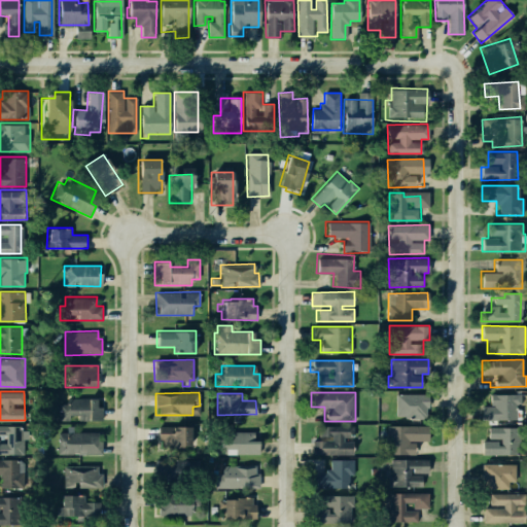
[(396,393),(426,393),(426,420),(396,420),(396,393)]
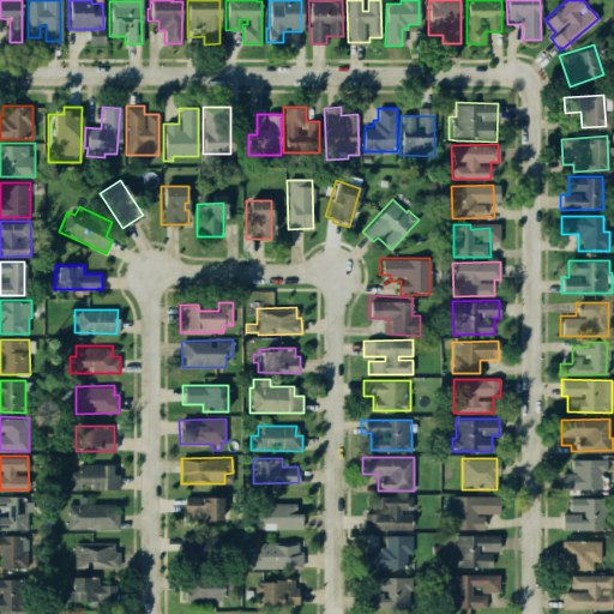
[(571,458),(602,458),(602,488),(560,488),(560,474),(571,474),(571,458)]
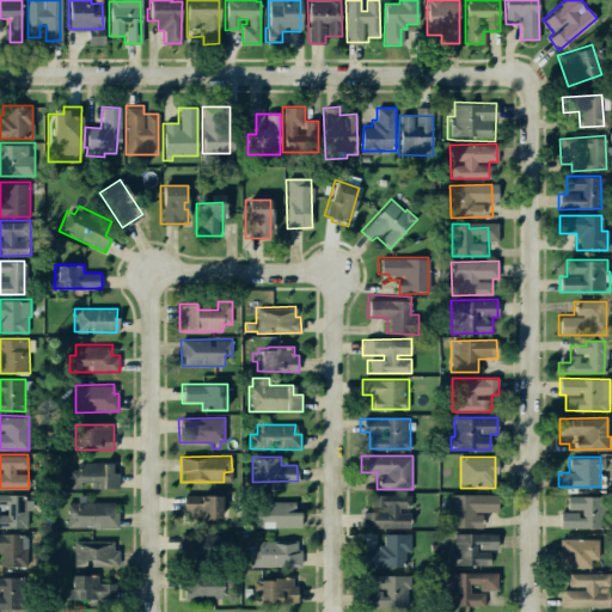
[(68,469),(75,469),(75,463),(110,463),(110,472),(120,472),(120,488),(68,488),(68,469)]
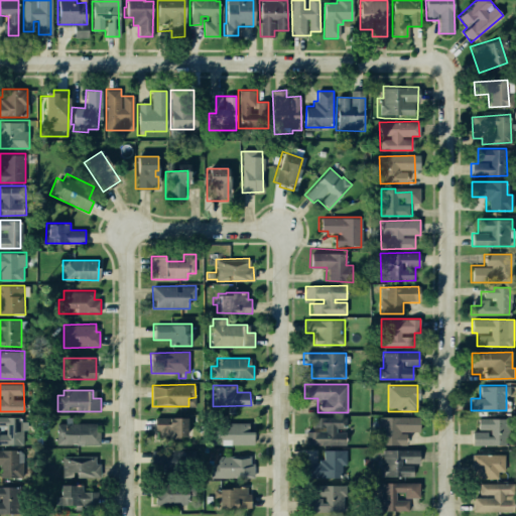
[(0,415),(20,416),(19,444),(0,443),(0,415)]
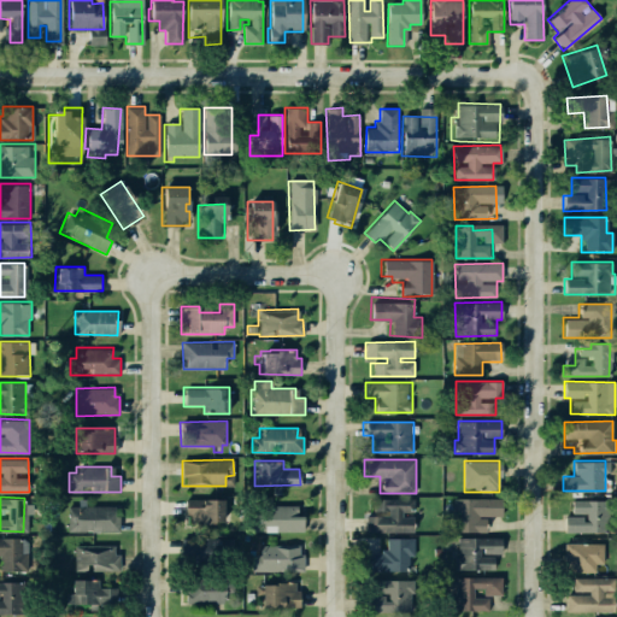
[(366,532),(413,532),(413,498),(372,498),(371,513),(366,513),(366,532)]
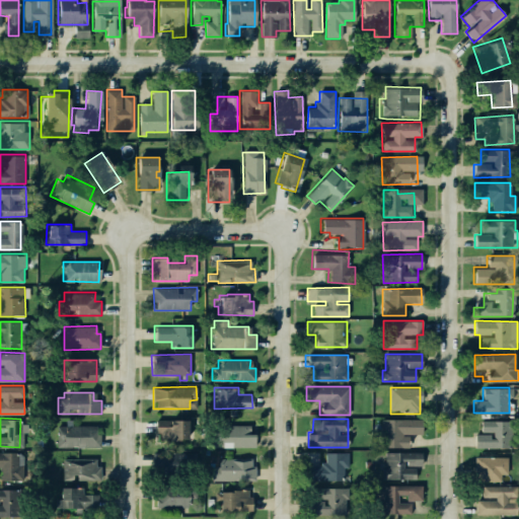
[(382,419),(421,420),(420,434),(410,434),(410,447),(381,446),(382,419)]
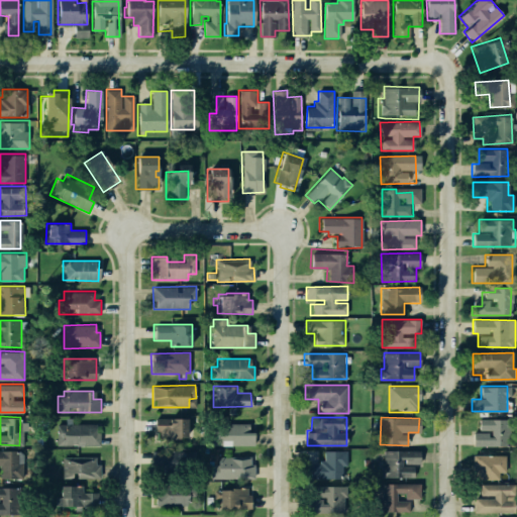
[(56,423),(65,423),(65,418),(72,418),(72,424),(96,423),(96,431),(102,431),(102,444),(56,445),(56,423)]
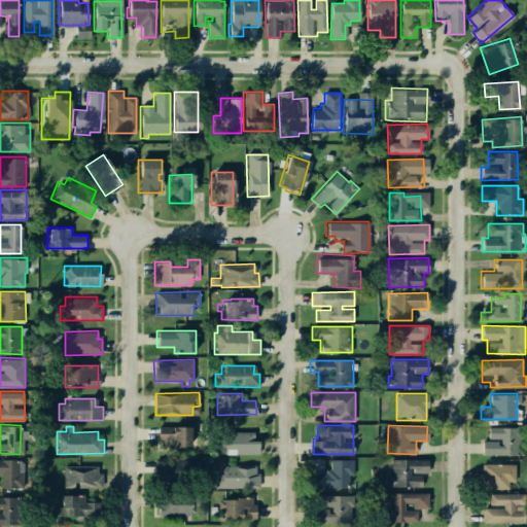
[(156,426),(188,426),(189,446),(177,446),(177,452),(167,452),(167,443),(157,443),(156,426)]
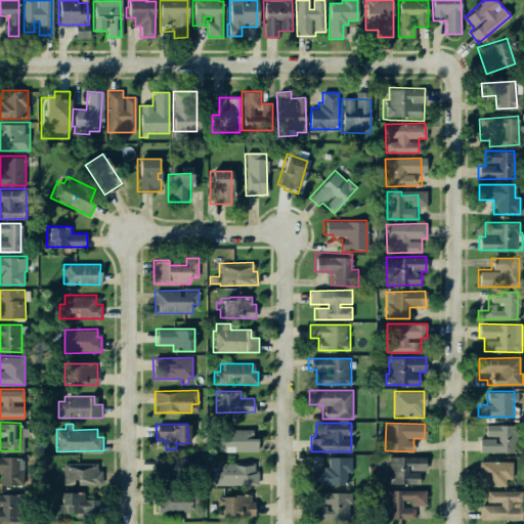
[(485,426),(519,426),(519,451),(479,451),(479,438),(485,438),(485,426)]
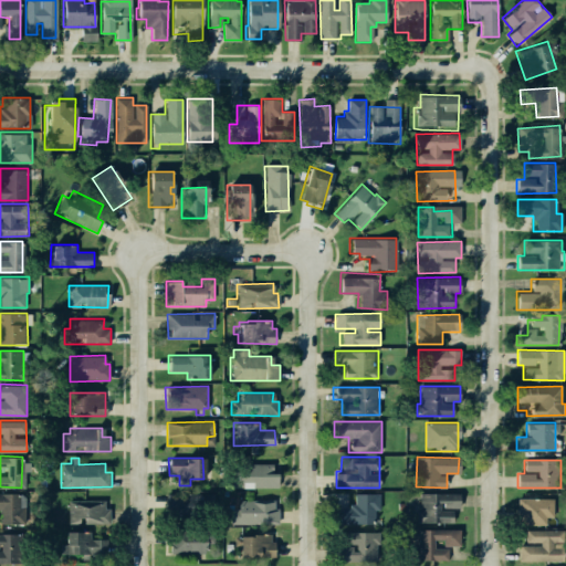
[(230,464),(272,464),(272,473),(276,473),(276,486),(230,488),(230,464)]
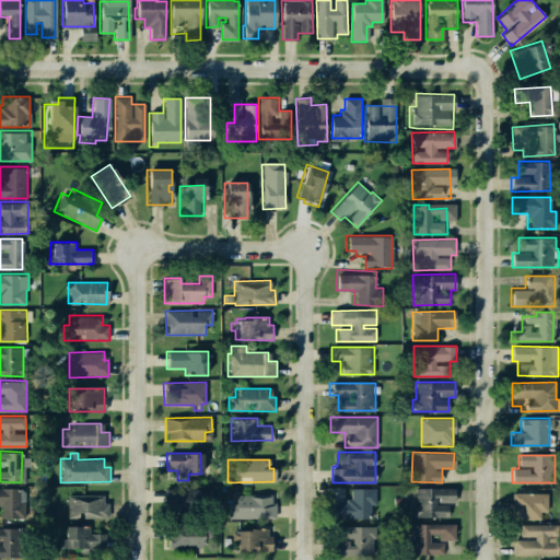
[(39,470),(39,482),(48,482),(48,470),(39,470)]
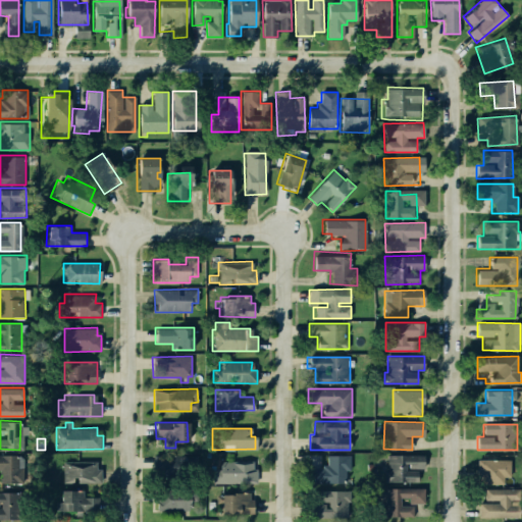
[(0,454),(18,456),(17,483),(0,483),(0,454)]
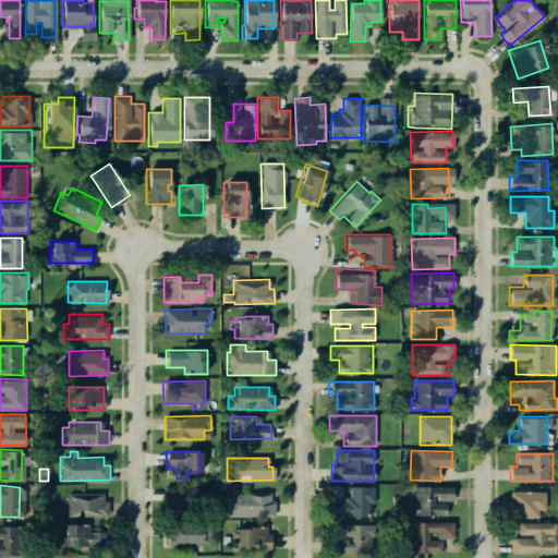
[(167,506),(173,505),(174,512),(197,510),(194,485),(165,488),(167,506)]
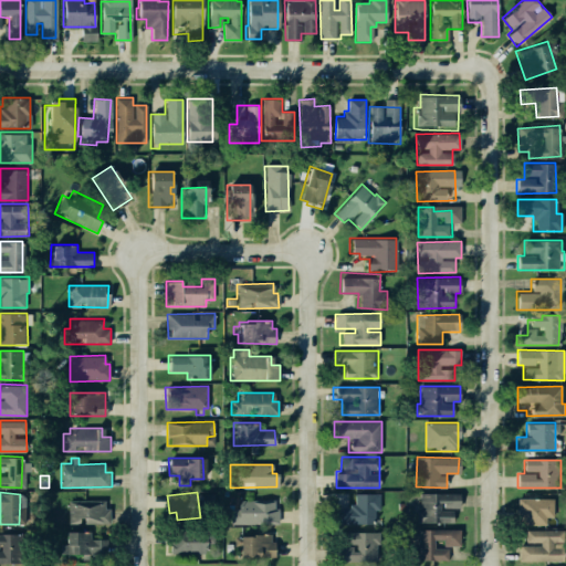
[(420,493),(460,492),(460,510),(453,510),(453,523),(416,523),(415,512),(421,512),(420,493)]
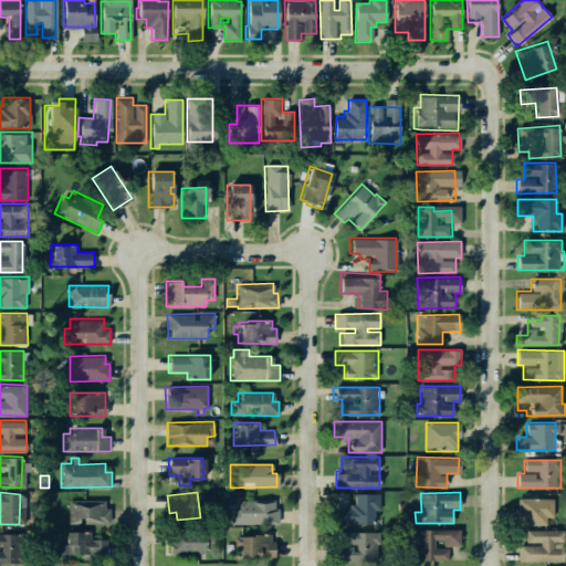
[(335,507),(348,507),(348,504),(352,504),(352,494),(378,494),(378,523),(335,524),(335,507)]
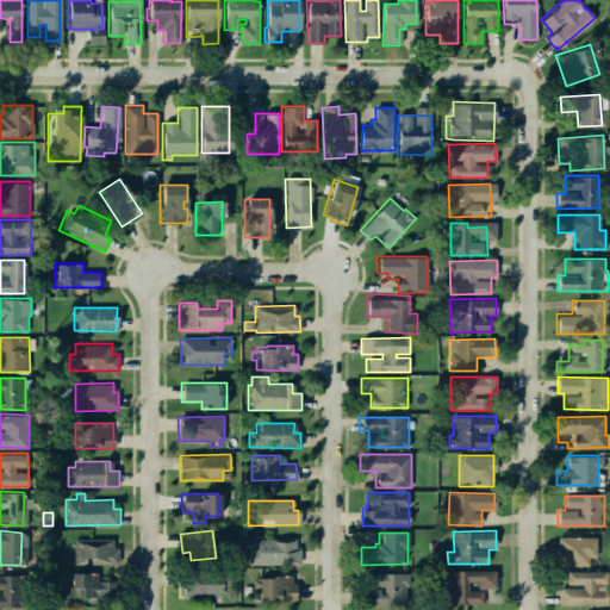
[(248,565),(248,547),(254,547),(254,541),(257,541),(257,536),(271,536),(271,541),(293,541),(293,535),(300,535),(300,565),(248,565)]
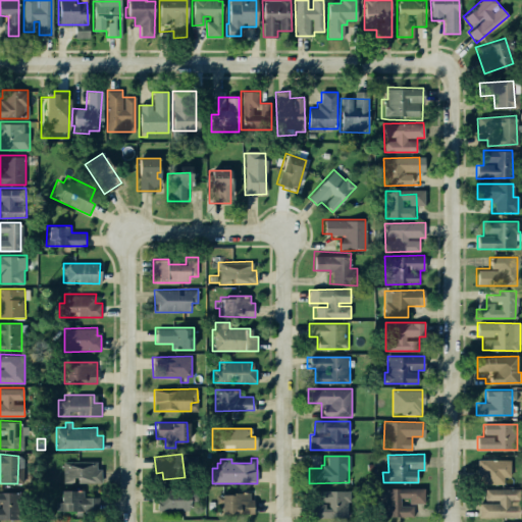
[(477,459),(511,459),(511,479),(505,479),(505,483),(477,483),(477,459)]
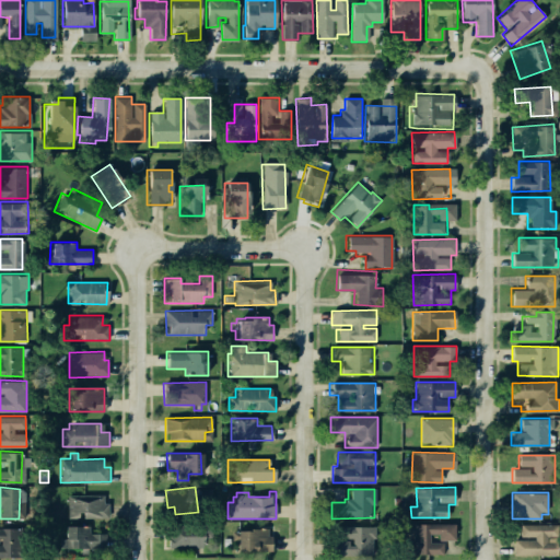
[(68,493),(103,494),(103,502),(109,503),(108,517),(67,516),(68,493)]
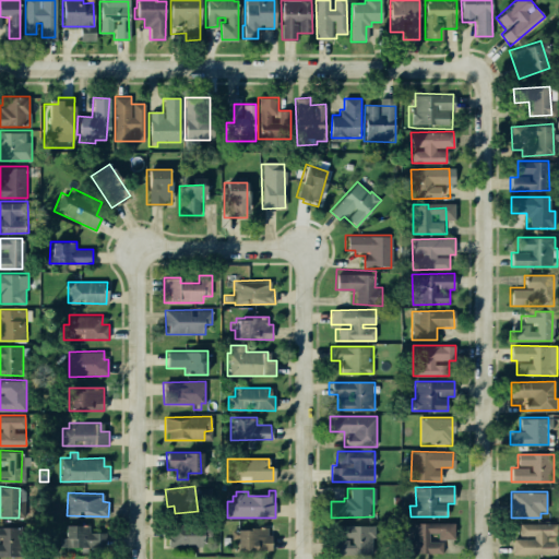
[(167,544),(202,546),(203,536),(211,537),(212,524),(168,521),(167,544)]
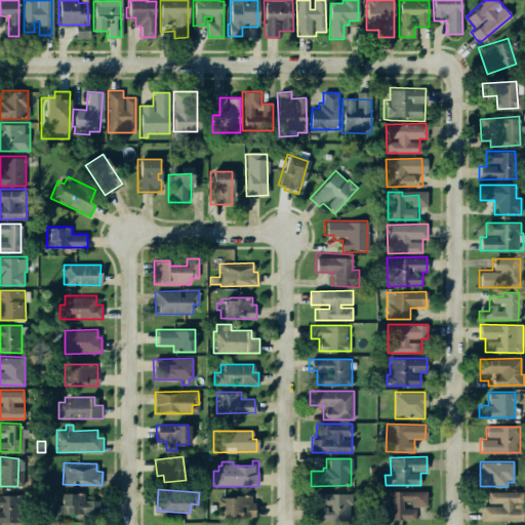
[(386,519),(414,519),(414,507),(426,507),(426,491),(386,490),(386,519)]
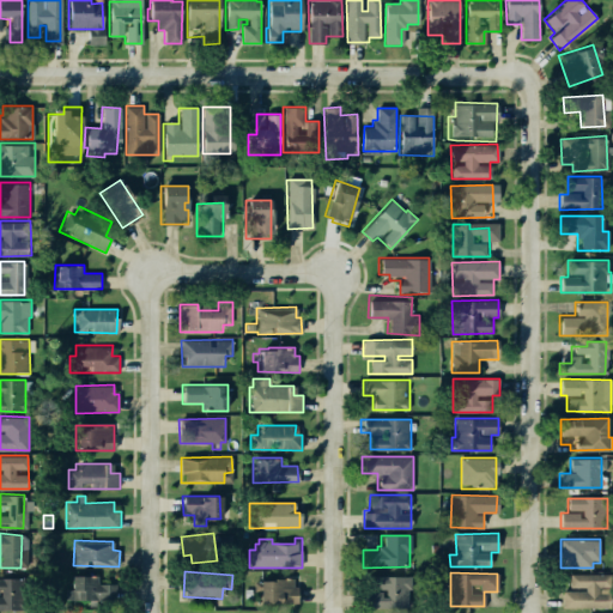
[(370,576),(411,574),(411,589),(407,589),(407,607),(386,607),(386,589),(370,589),(370,576)]
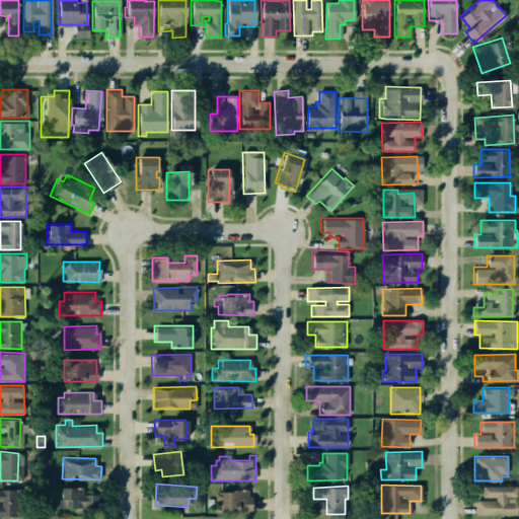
[(483,486),(518,486),(518,515),(475,515),(475,500),(483,500),(483,486)]
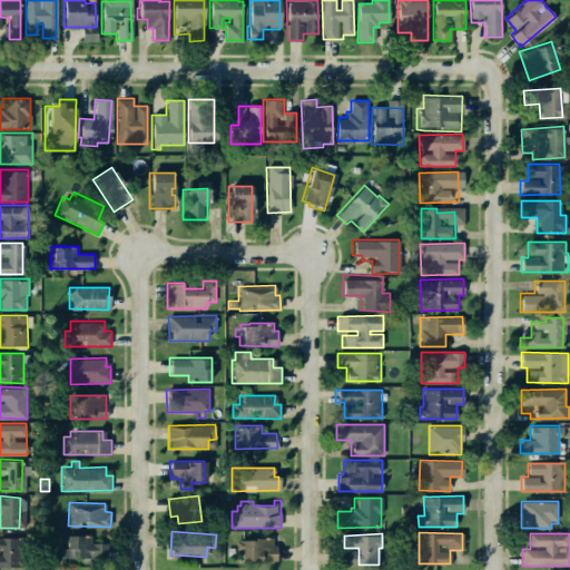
[(66,534),(91,536),(91,543),(106,543),(106,557),(89,557),(89,562),(58,561),(59,547),(66,548),(66,534)]
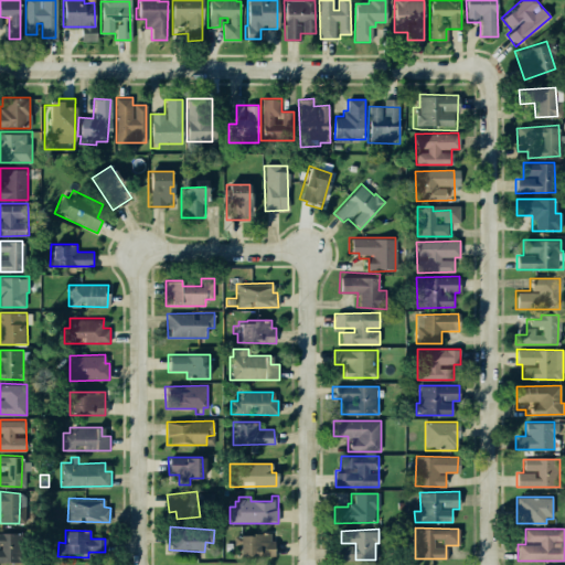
[(0,532),(12,532),(12,561),(0,561),(0,532)]
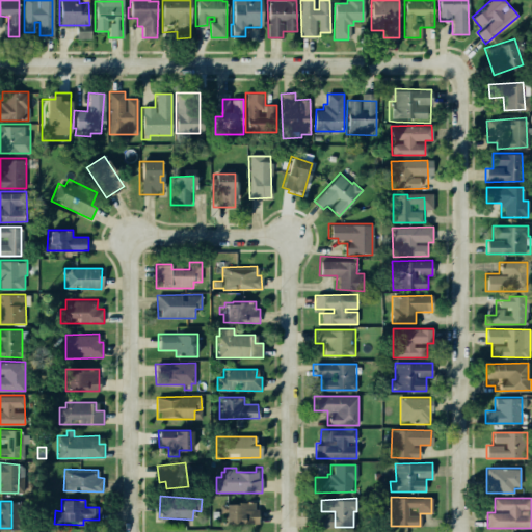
[(222,504),(231,504),(232,501),(257,502),(256,523),(222,522),(222,504)]
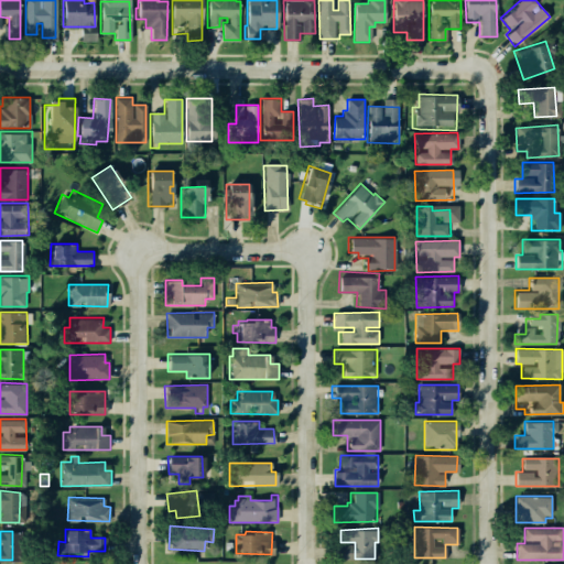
[(331,559),(331,545),(348,545),(348,559),(331,559)]
